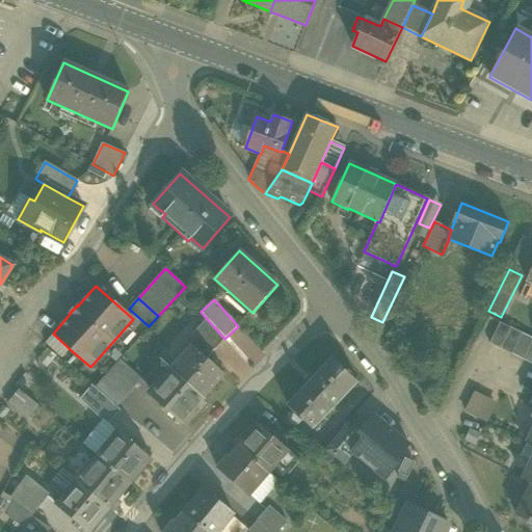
[(207,319),(194,331),(215,350),(224,339),(207,319)]
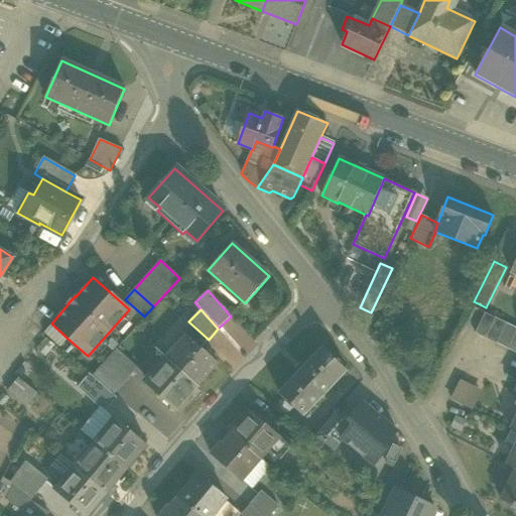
[(485,313),(475,333),(485,338),(495,318),(485,313)]
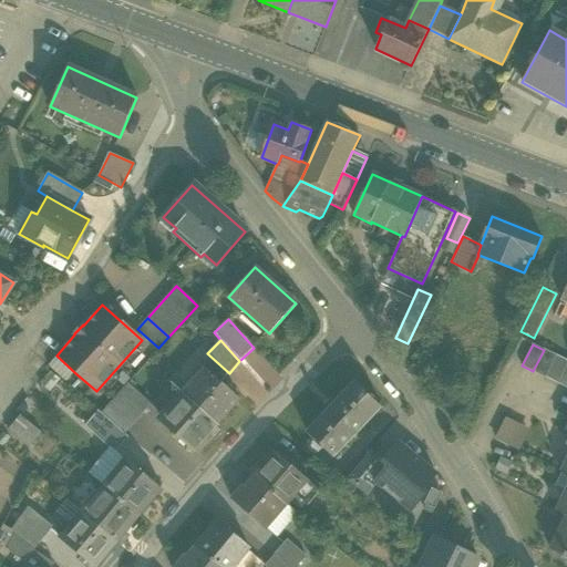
[(544,350),(533,371),(545,378),(556,356),(544,350)]
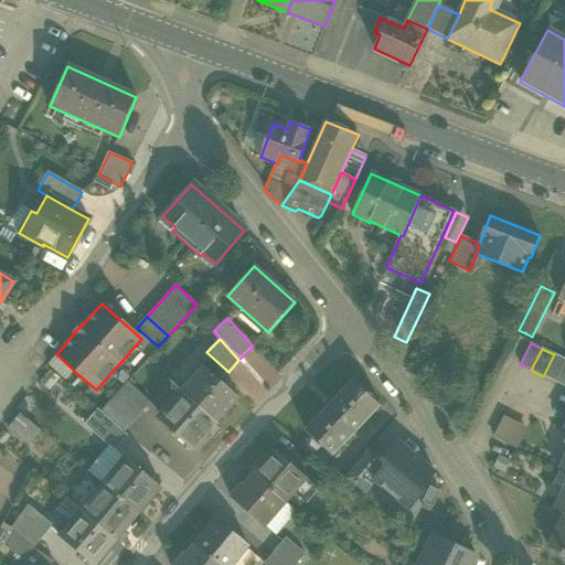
[(564,359),(554,354),(543,376),(555,382),(564,361),(564,359)]
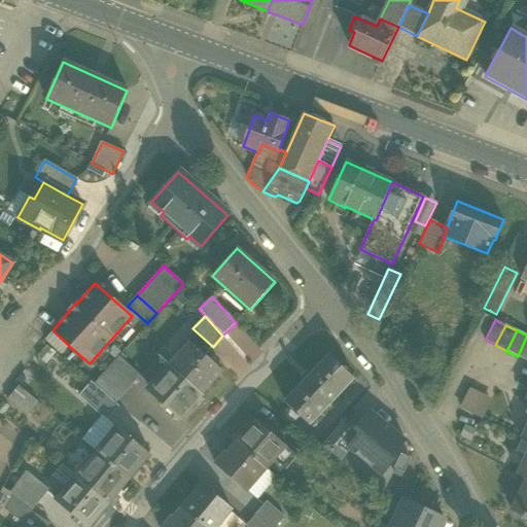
[(69,346),(53,331),(45,340),(61,354),(69,346)]
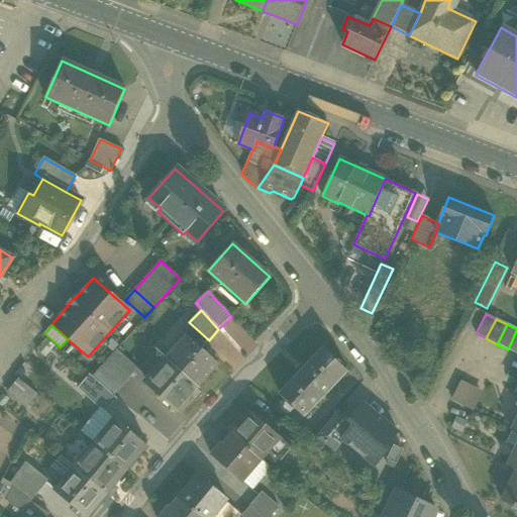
[(516,330),(508,349),(516,353),(516,330)]
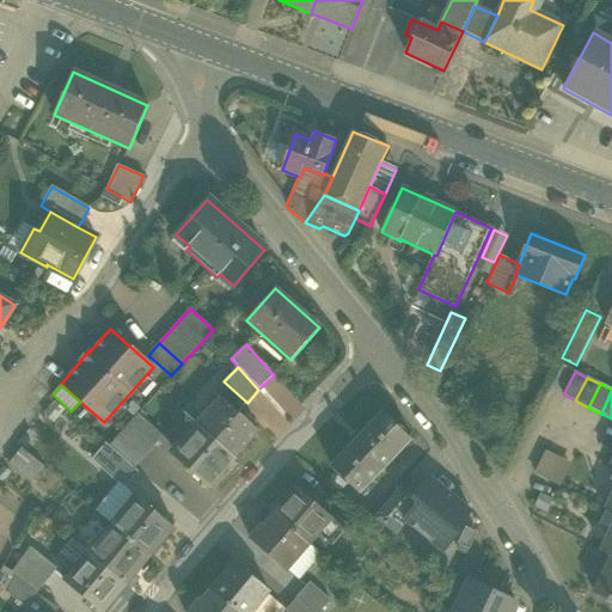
[(257,430),(222,398),(199,426),(234,457),(257,430)]
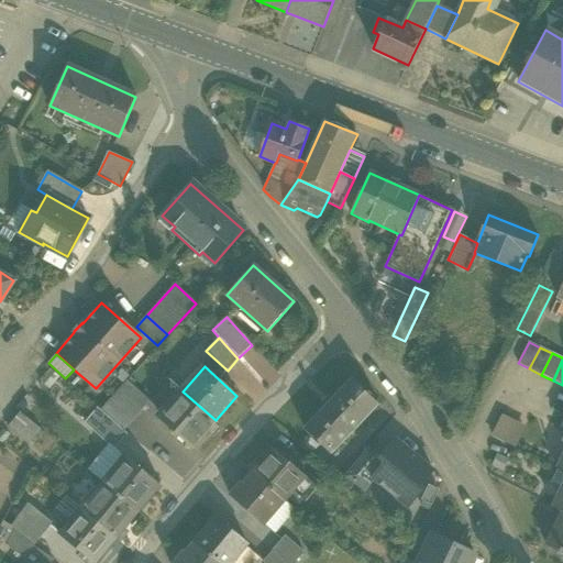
[(351,379),(305,429),(331,453),(377,405),(351,379)]
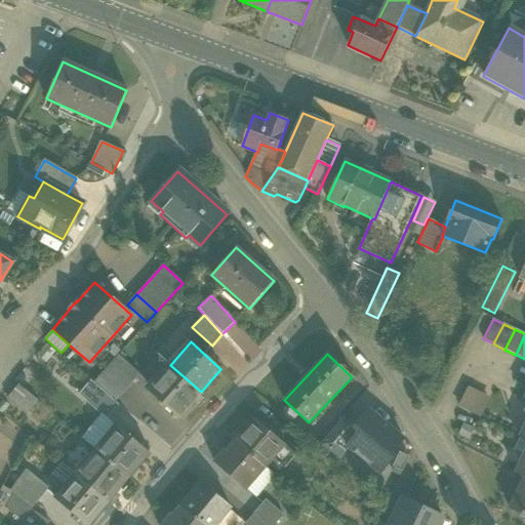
[(201,392),(170,365),(149,390),(179,416),(201,392)]
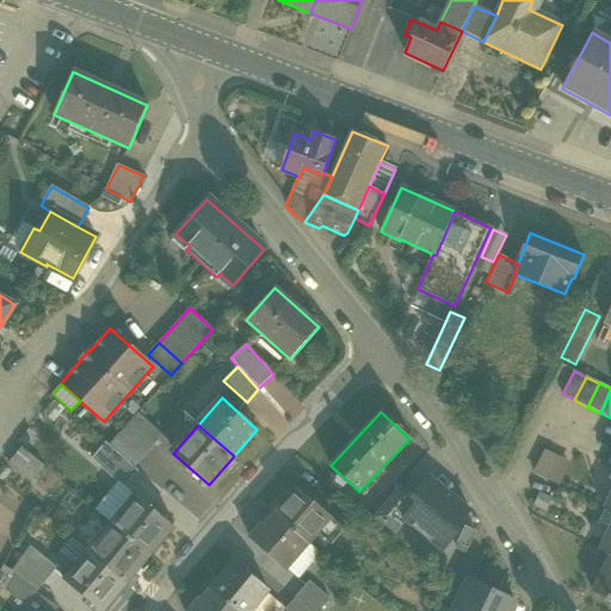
[(105,442),(91,458),(103,469),(117,452),(105,442)]
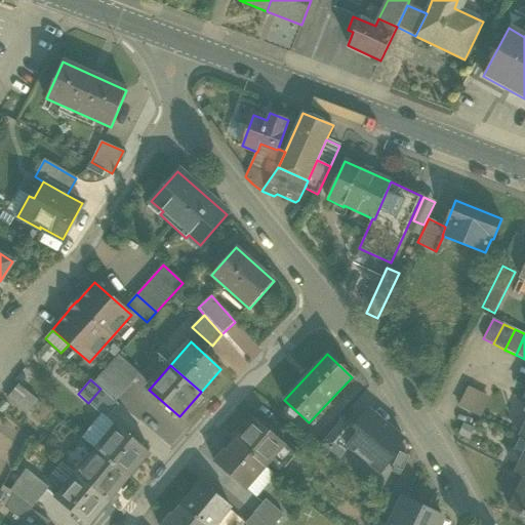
[(37,401),(18,385),(7,397),(27,413),(37,401)]
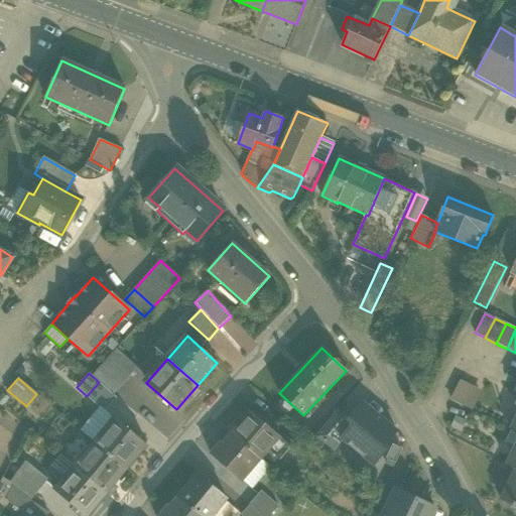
[(448,398),(471,408),(481,388),(459,378),(448,398)]
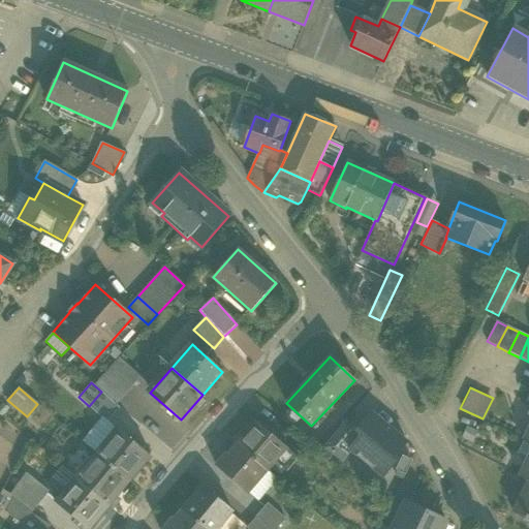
[(89,406),(106,422),(120,407),(101,392),(89,406)]
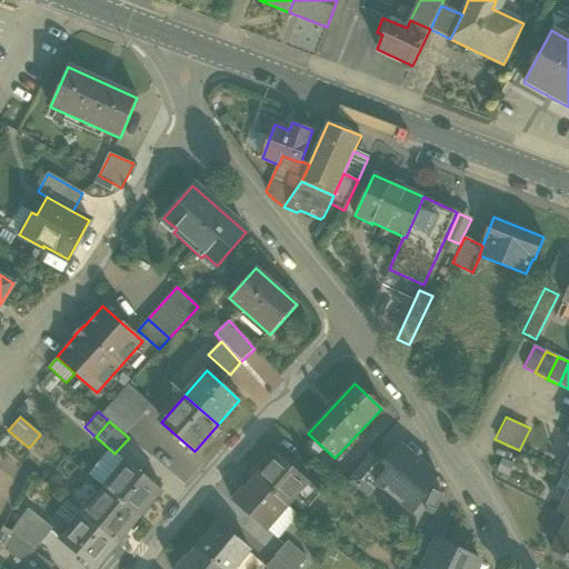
[(378,486),(411,513),(426,496),(422,492),(437,476),(400,445),(385,462),(389,467),(376,483),(378,486)]
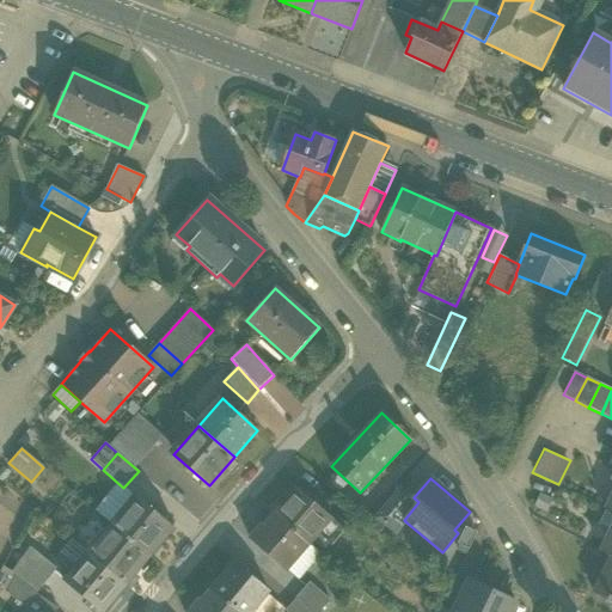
[(414,497),(401,485),(373,519),(396,536),(407,522),(404,520),(418,502),(414,497)]
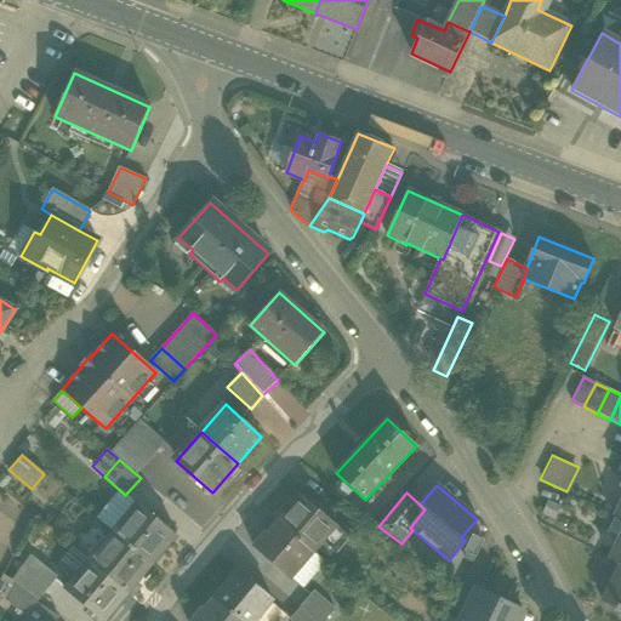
[(351,537),(302,496),(279,523),(313,552),(322,541),(337,553),(351,537)]
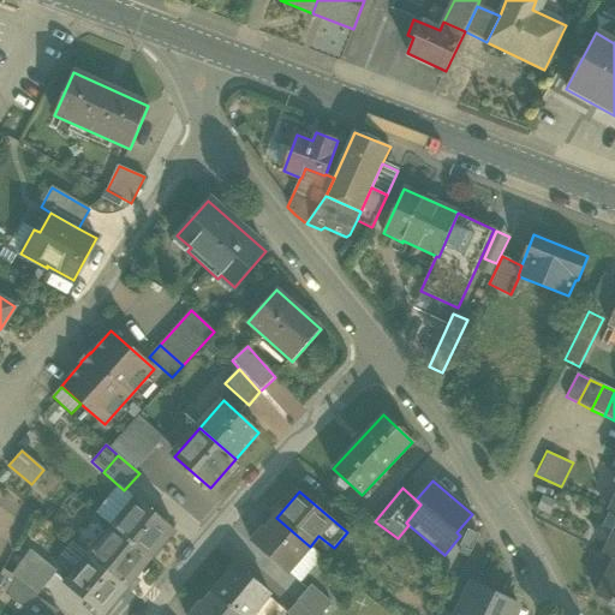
[(175,529),(137,497),(113,526),(150,557),(151,556),(151,557),(175,529)]
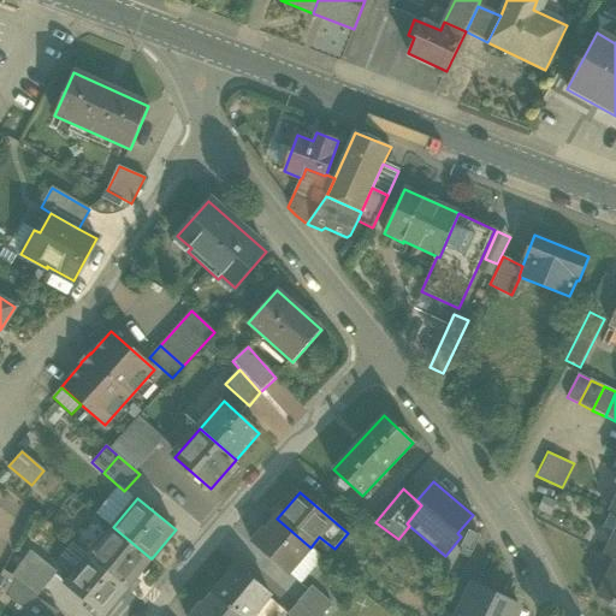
[(311,548),(277,519),(268,531),(265,527),(252,543),(288,574),(311,548)]
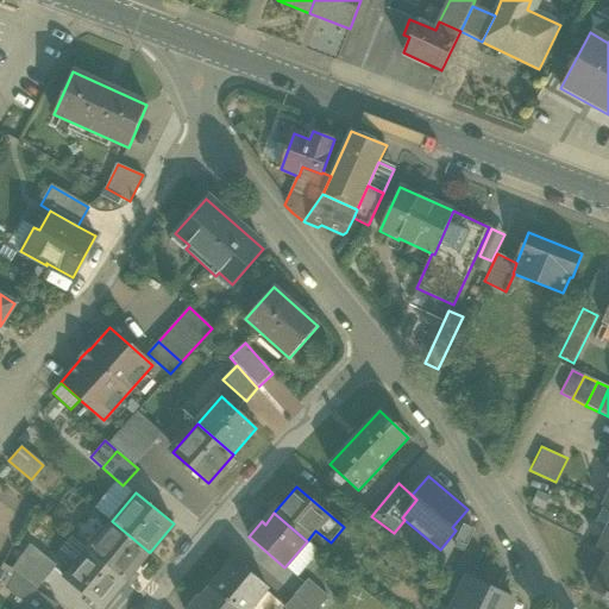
[(149,552),(112,521),(88,551),(125,582),(149,552)]
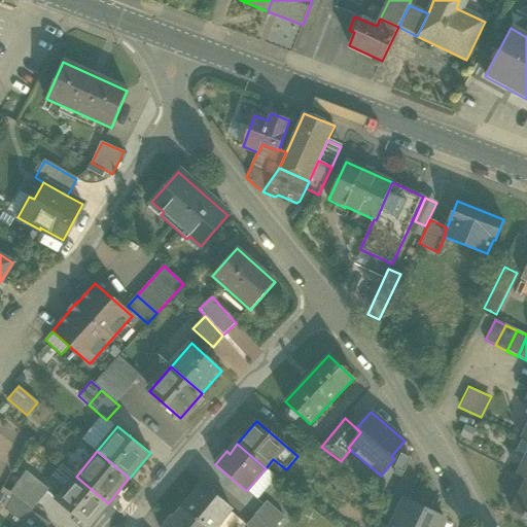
[(401,453),(394,467),(403,472),(411,458),(401,453)]
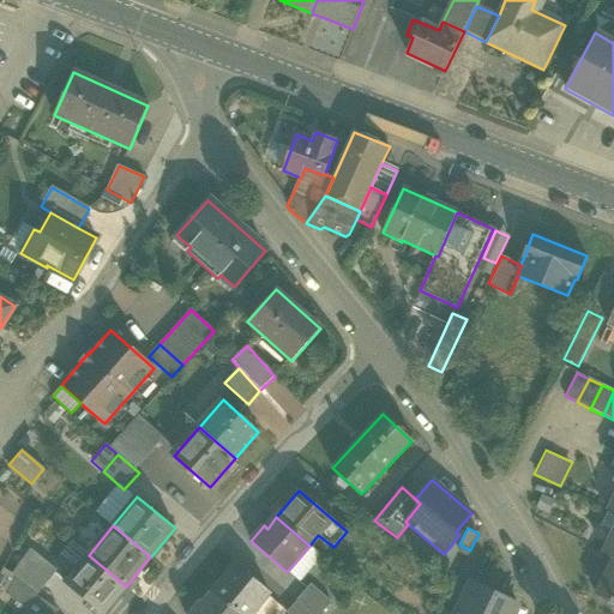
[(613,530),(603,554),(613,559),(613,530)]
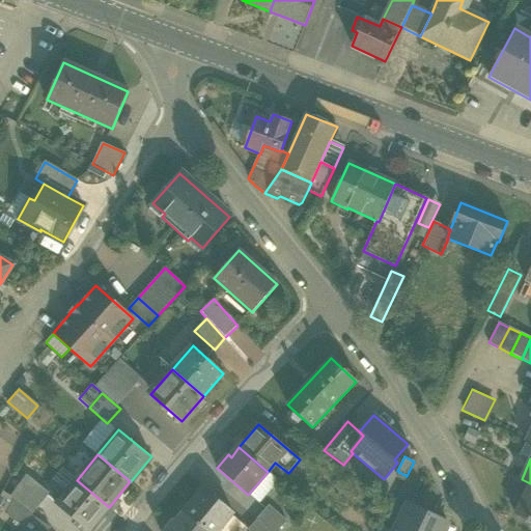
[(50,493),(27,474),(11,496),(15,498),(34,512),(50,493)]
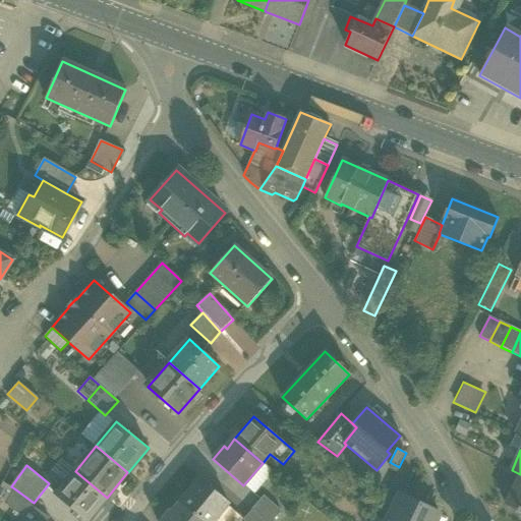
[(75,471),(56,495),(88,520),(107,498),(75,471)]
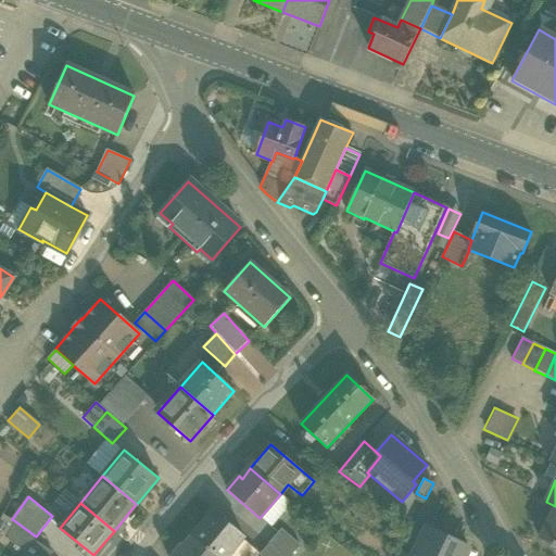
[(555,506),(539,540),(555,547),(555,506)]
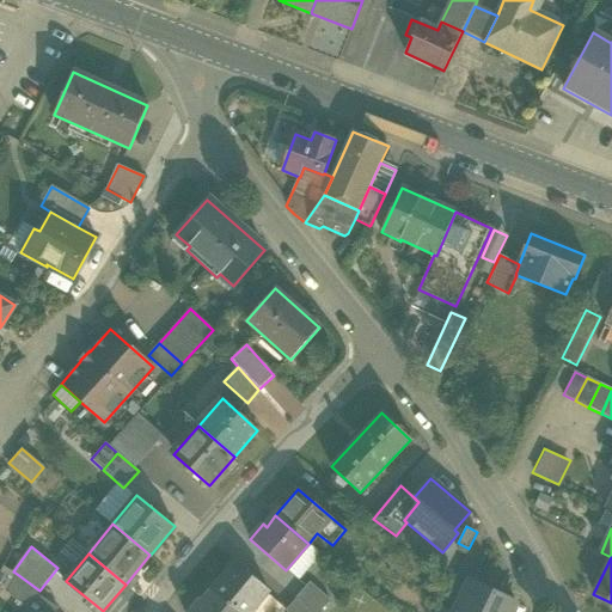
[(250,611),(267,592),(234,564),(213,591),(237,611),(250,611)]
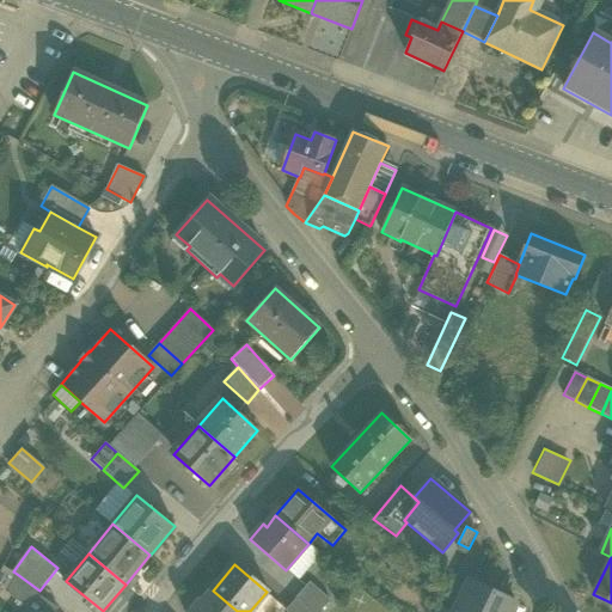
[(40,591),(17,574),(17,575),(6,593),(28,607),(29,609),(37,594),(40,591)]
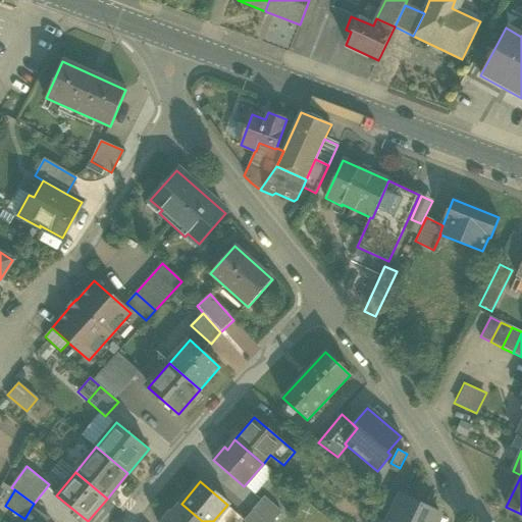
[(436,521),(440,514),(398,493),(383,521),(436,521)]
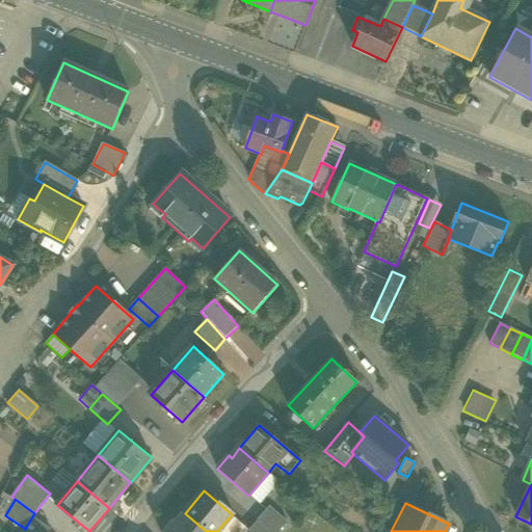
[(275,531),(286,521),(269,506),(257,520),(271,531),(275,531)]
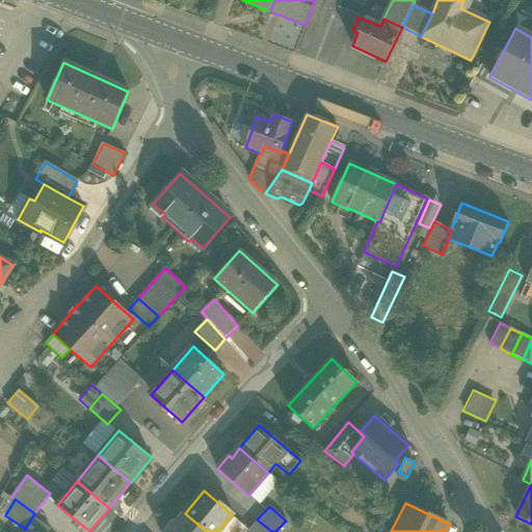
[(206,531),(185,513),(177,524),(174,522),(164,531),(206,531)]
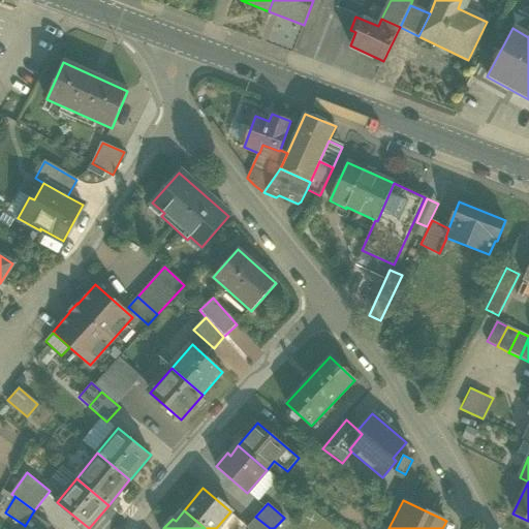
[(32,514),(25,526),(24,525),(21,528),(48,528),(51,526),(32,514)]
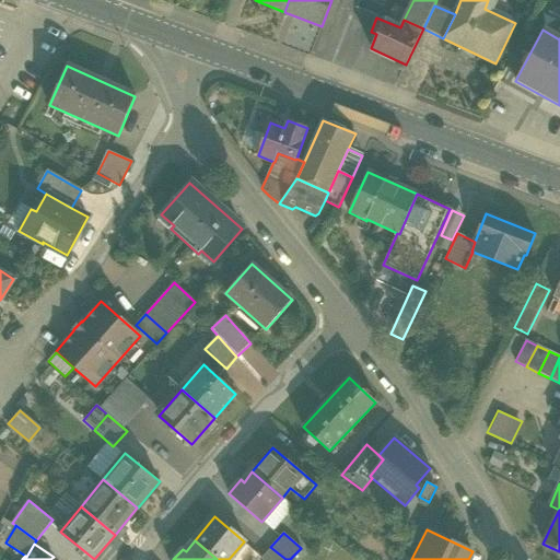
[(286,559),(270,547),(261,558),(264,559),(286,559)]
